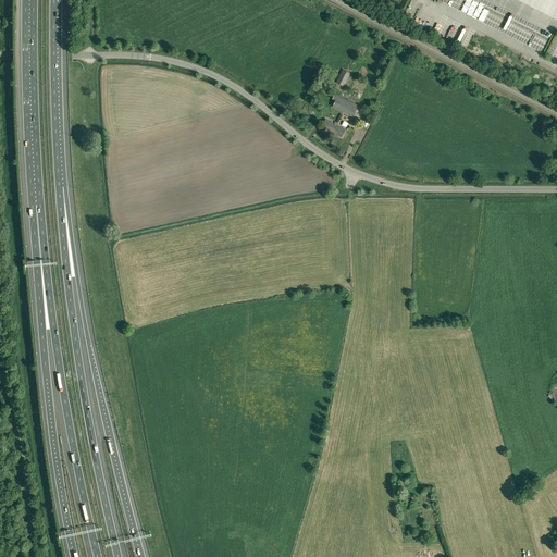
[(344,87),(350,73),(343,70),(336,83),(344,87)]
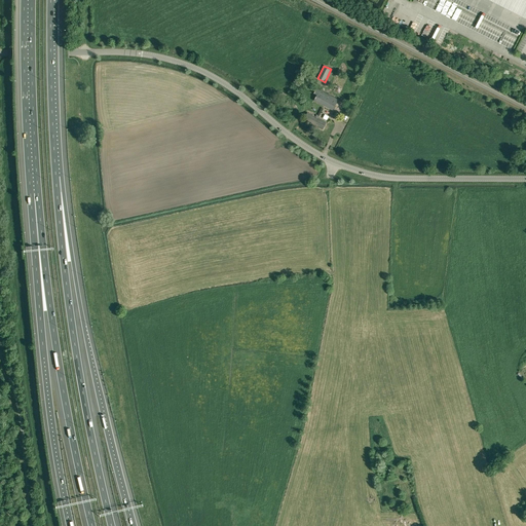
[(310,75),(306,83),(310,85),(318,69),(316,68),(312,76),(310,75)]
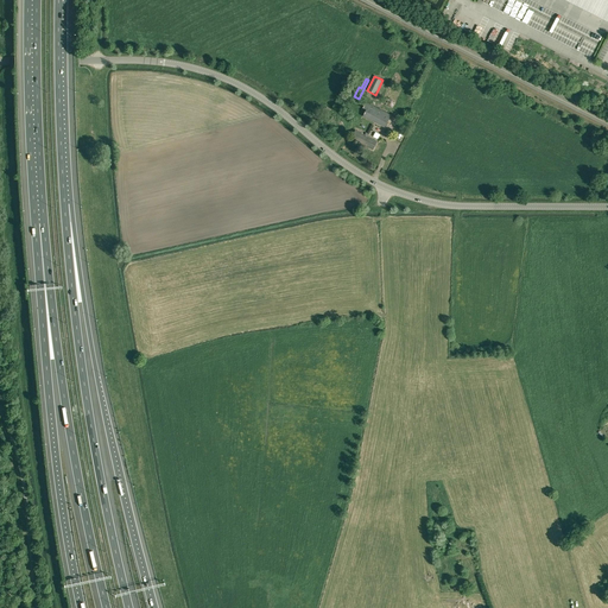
[(346,97),(342,105),(349,107),(352,101),(346,97)]
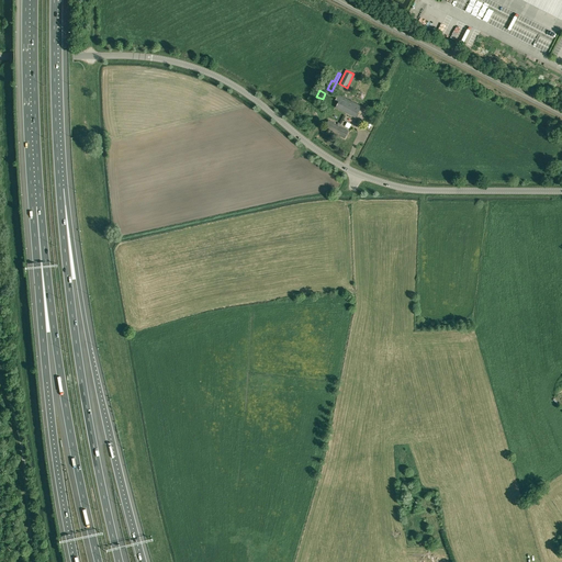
[(366,94),(361,91),(360,92),(357,90),(355,94),(359,97),(358,98),(362,100),(366,94)]
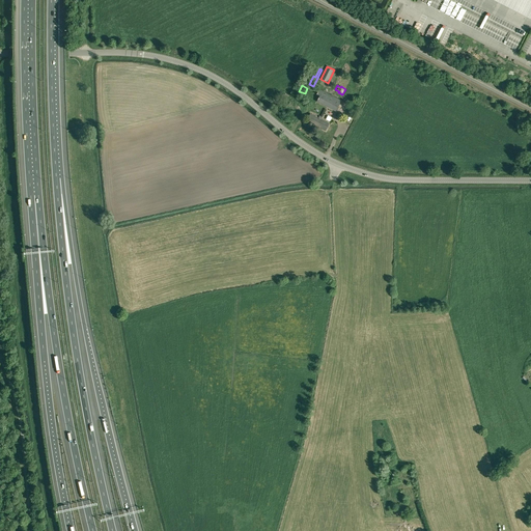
[(316,102),(326,107),(336,111),(341,101),(332,95),(319,89),(316,94),(319,95),(316,102)]
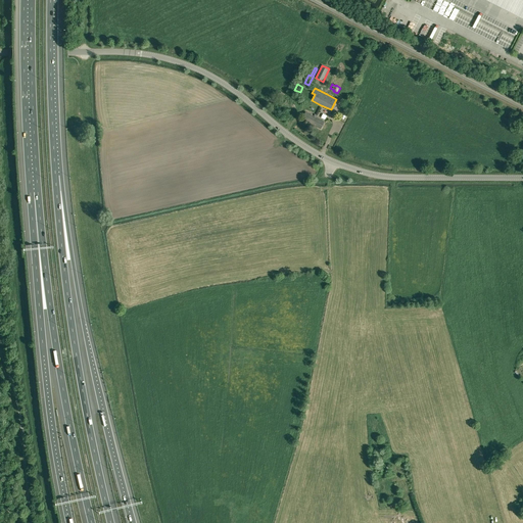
[(307,122),(312,125),(321,129),(324,122),(316,117),(317,115),(315,114),(314,116),(305,112),(302,119),(308,122),(307,122)]
